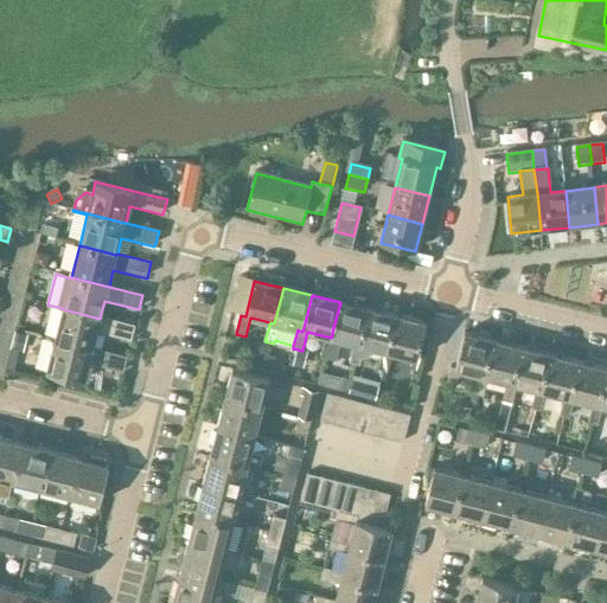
[(369,309),(340,302),(331,338),(326,337),(321,355),(336,360),(340,341),(356,345),(359,346),(369,309)]
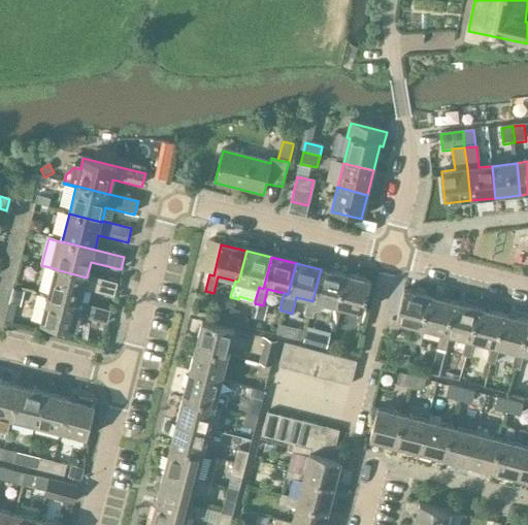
[(117,285),(87,276),(87,277),(55,269),(48,297),(79,305),(80,304),(84,290),(113,298),(117,285)]
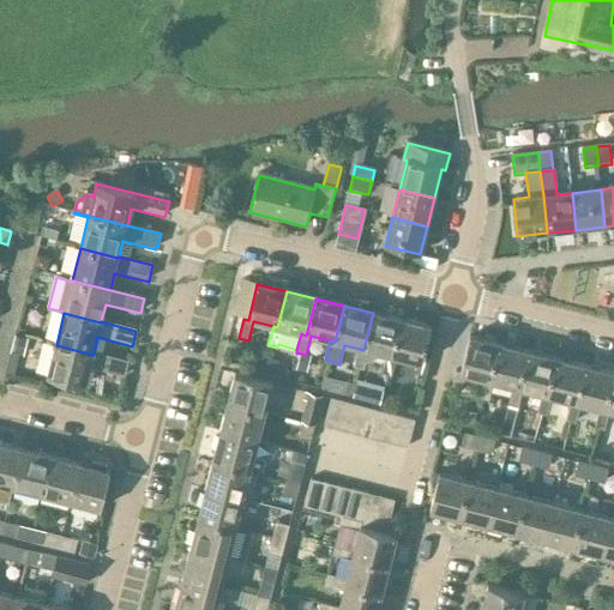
[(377,352),(387,356),(392,357),(402,321),(373,313),(363,350),(360,349),(355,367),(363,369),(365,363),(369,363),(372,362),(374,360),(377,352)]
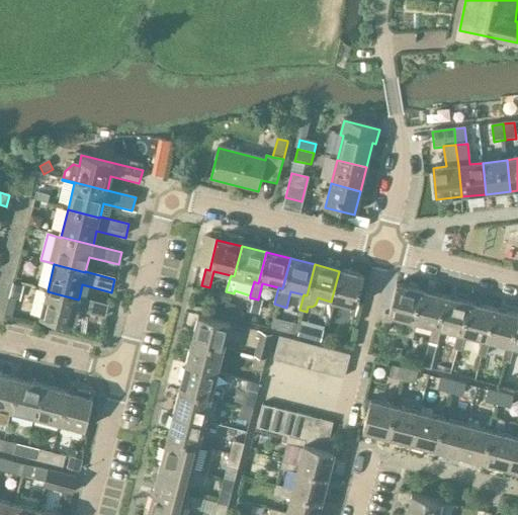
[(331,302),(327,301),(323,317),(331,319),(335,302),(357,308),(365,277),(339,271),(331,302)]
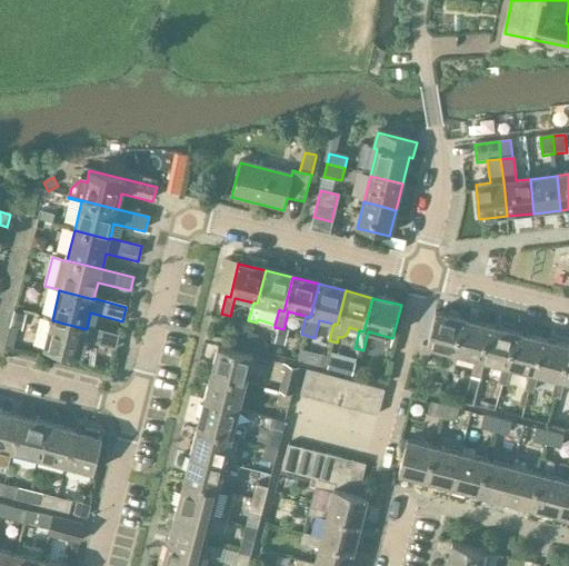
[(11,330),(21,333),(26,316),(16,314),(11,330)]
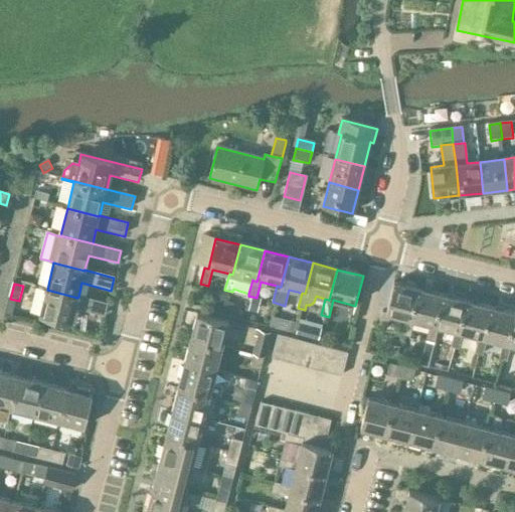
[(411,321),(418,290),(394,284),(386,314),(382,313),(378,329),(386,331),(390,316),(406,320),(411,321)]
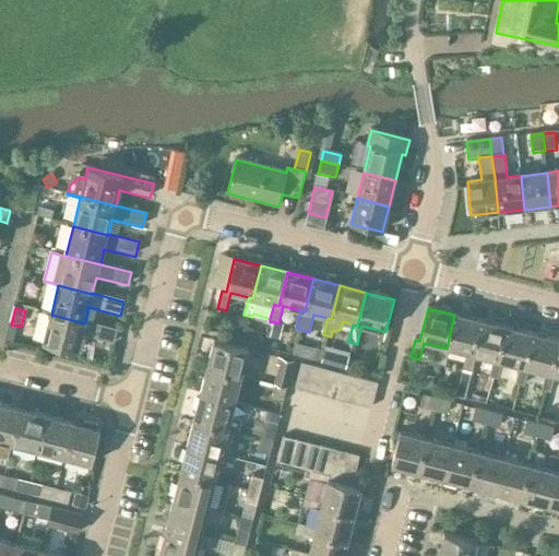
[(84,323),(51,315),(44,344),(78,353),(82,335),(113,344),(117,330),(85,322),(84,323)]
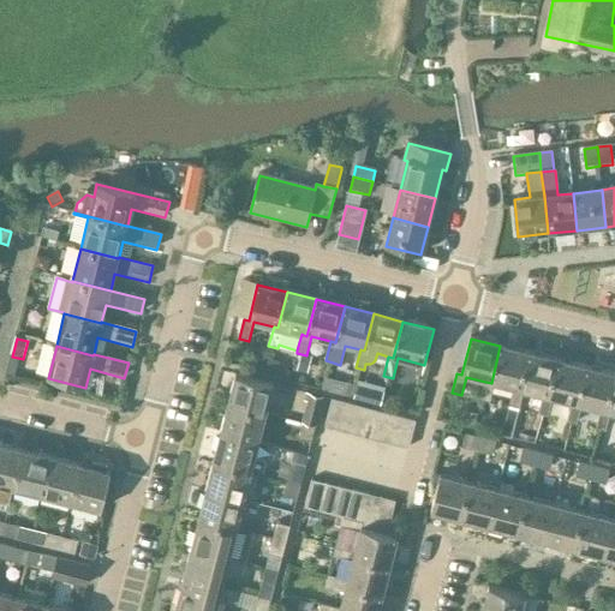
[(491,383),(485,382),(481,400),(489,402),(494,383),(515,388),(520,389),(529,353),(500,346),(491,383)]
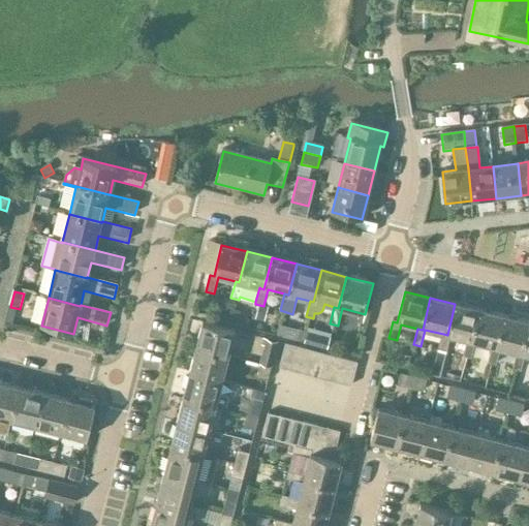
[(450,336),(468,340),(472,341),(480,310),(455,304),(447,335),(443,334),(439,350),(446,352),(450,336)]
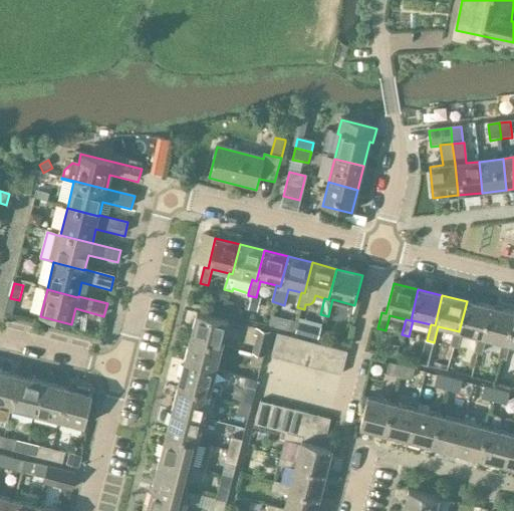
[(257,314),(261,300),(251,298),(248,311),(257,314)]
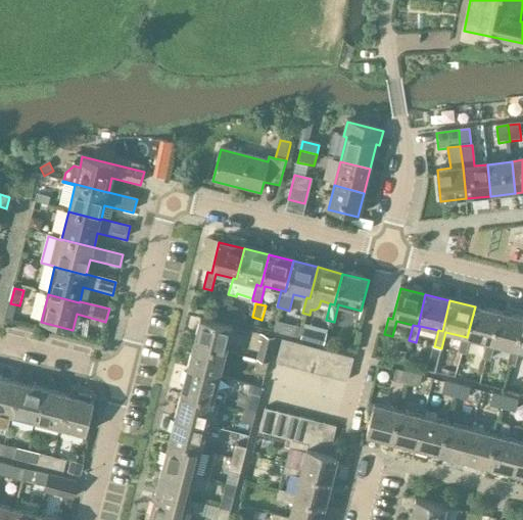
[(467,337),(463,336),(459,352),(466,355),(470,339),(487,343),(491,344),(500,313),(475,306),(467,337)]
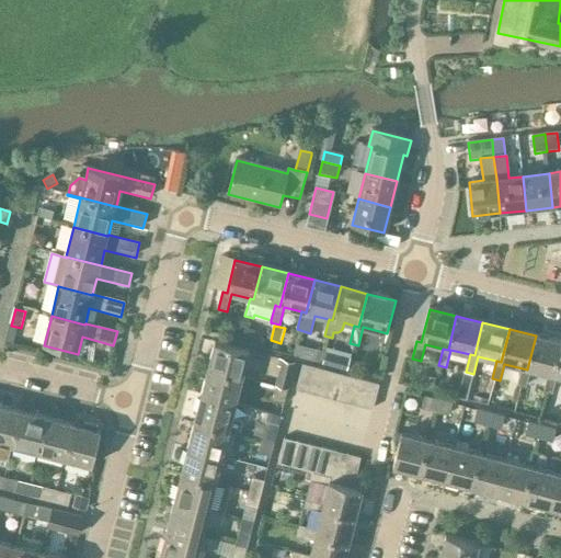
[(242,345),(252,348),(255,332),(245,330),(242,345)]
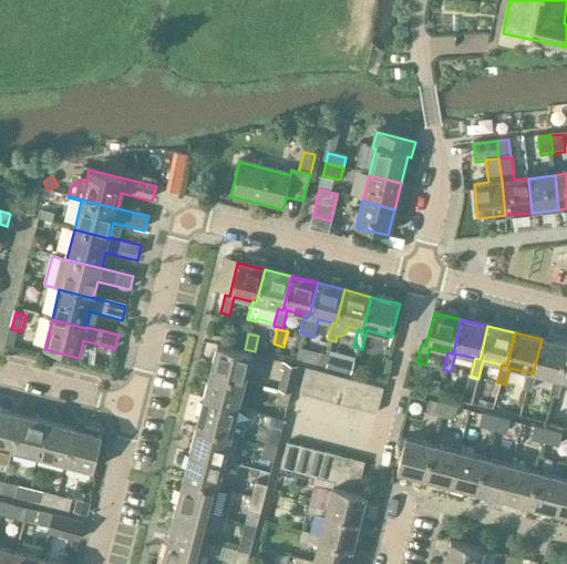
[(533,373),(528,372),(524,389),(532,391),(536,375),(555,379),(559,380),(566,348),(566,346),(542,339),(533,373)]
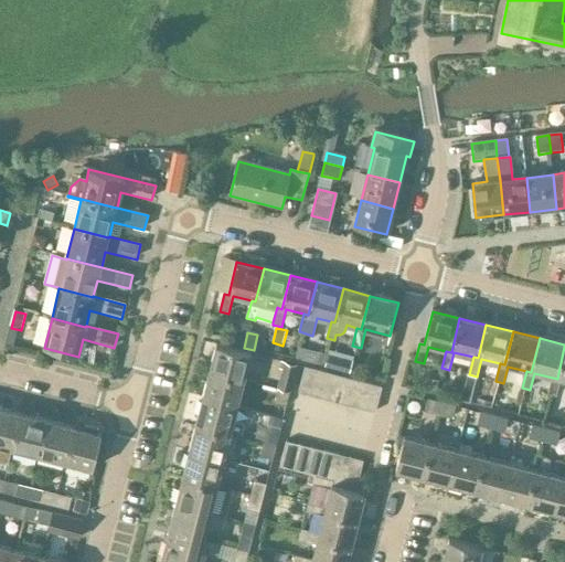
[(210,373),(245,382),(252,354),(216,346),(210,373)]
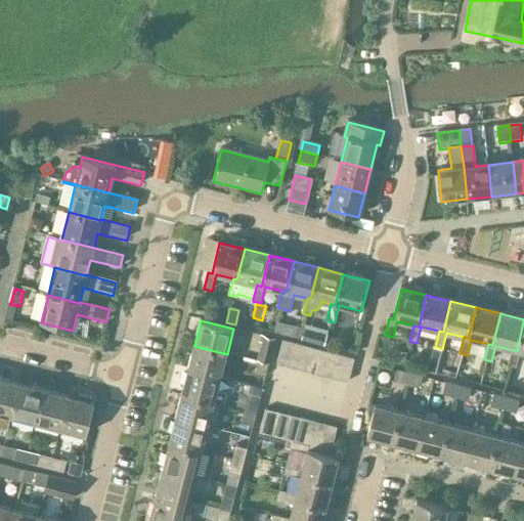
[(278,321),(276,333),(289,336),(291,324),(278,321)]
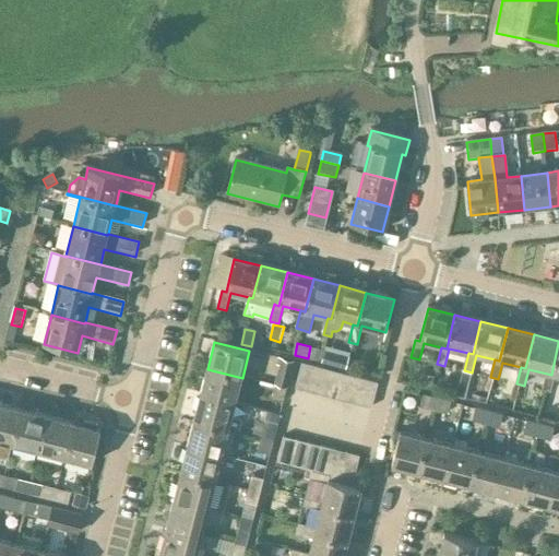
[(558,343),(551,375),(547,374),(543,391),(550,392),(555,376),(558,376),(558,343)]
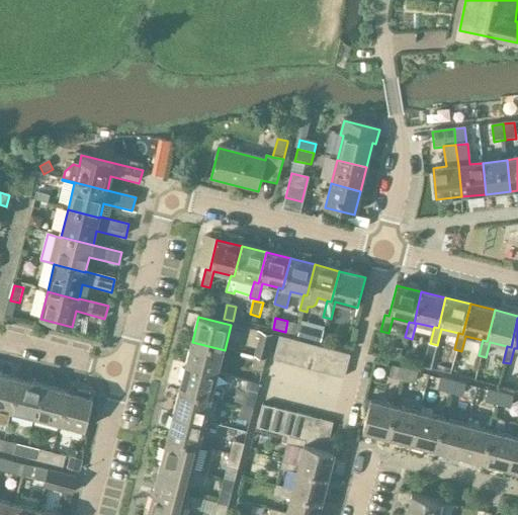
[(299,323),(297,334),(322,340),(324,329),(299,323)]
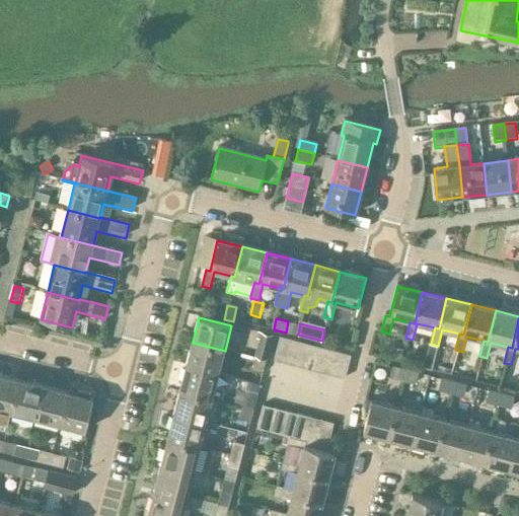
[(260,341),(255,359),(266,361),(267,362),(268,360),(274,337),(272,337),(262,334),(260,341)]
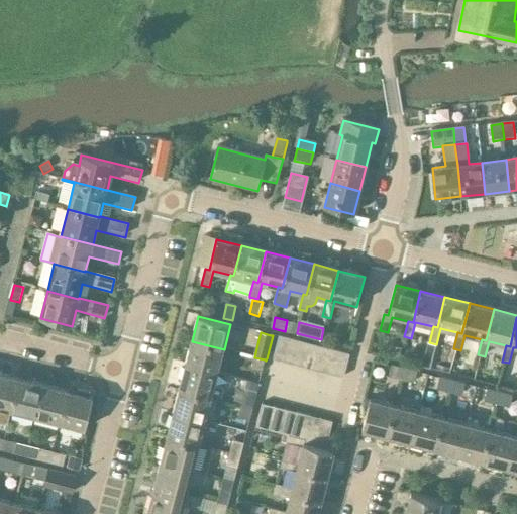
[(273,361),(285,364),(291,340),(279,337),(273,361)]
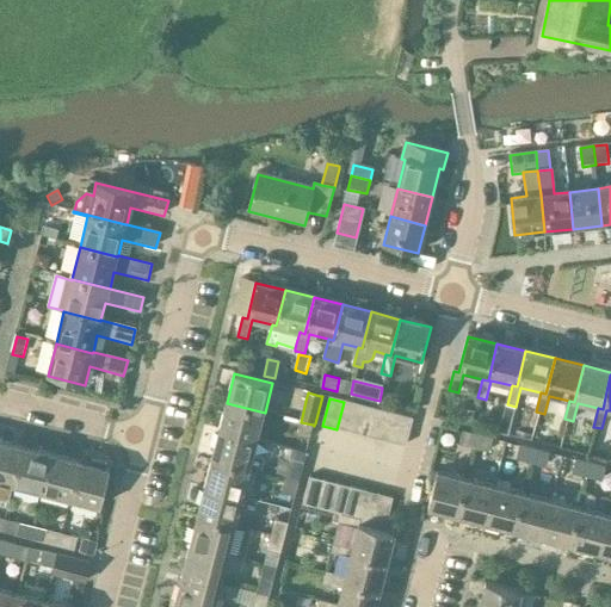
[(357,406),(344,402),(337,429),(350,433),(357,406)]
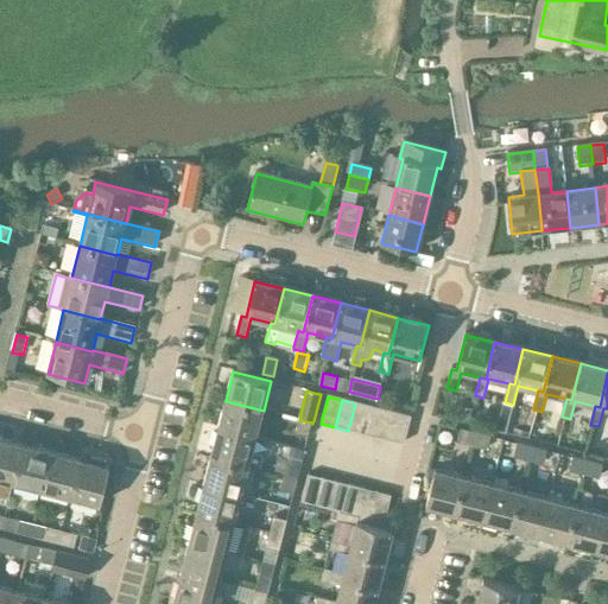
[(264,411),(226,401),(219,430),(255,439),(264,411)]
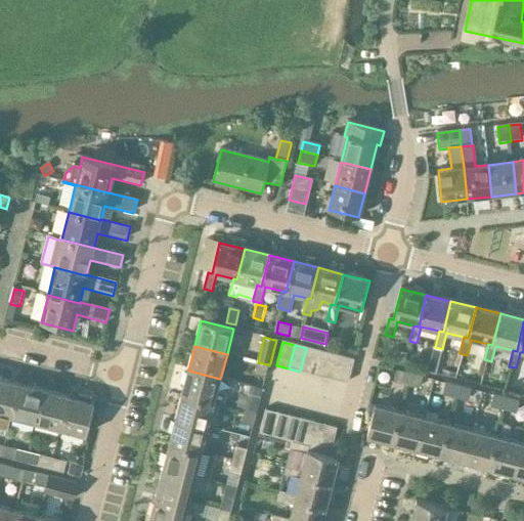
[(439,361),(442,349),(435,347),(432,359),(439,361)]
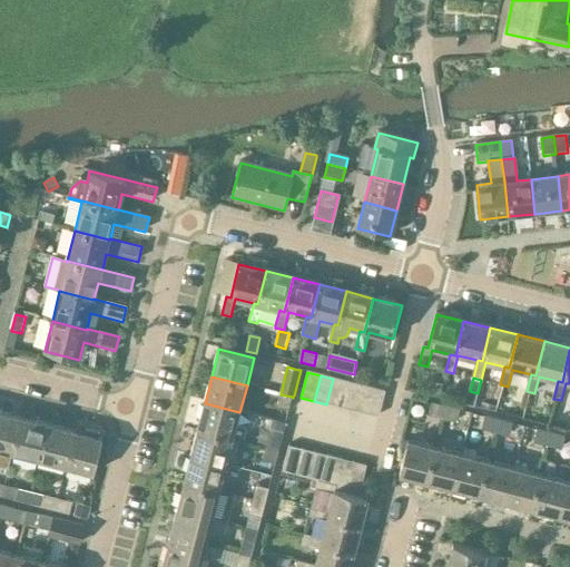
[(346,382),(333,379),(326,404),(340,408),(346,382)]
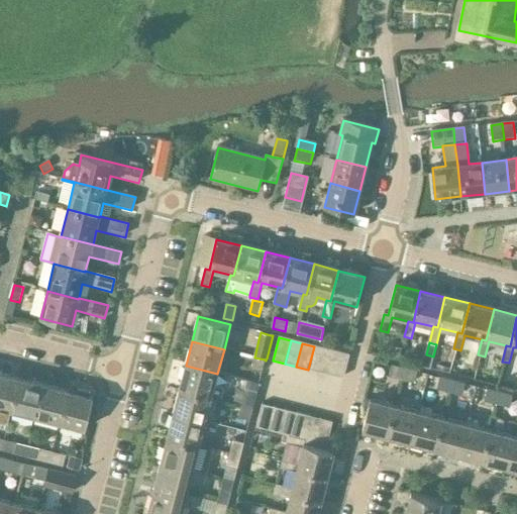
[(314,346),(308,370),(319,373),(325,349),(314,346)]
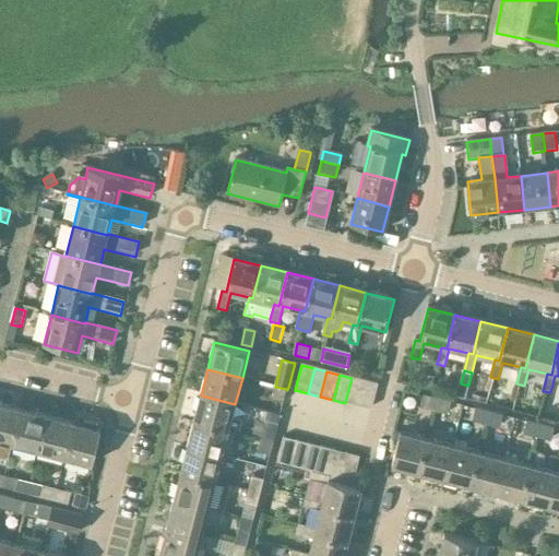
[(423,376),(420,387),(431,389),(433,378),(423,376)]
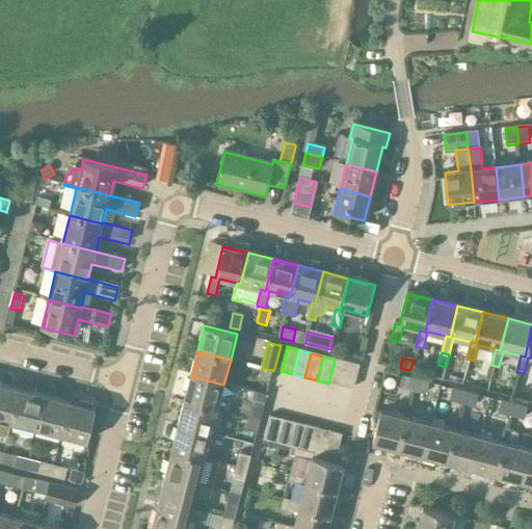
[(341,387),(347,363),(335,360),(328,384),(341,387)]
